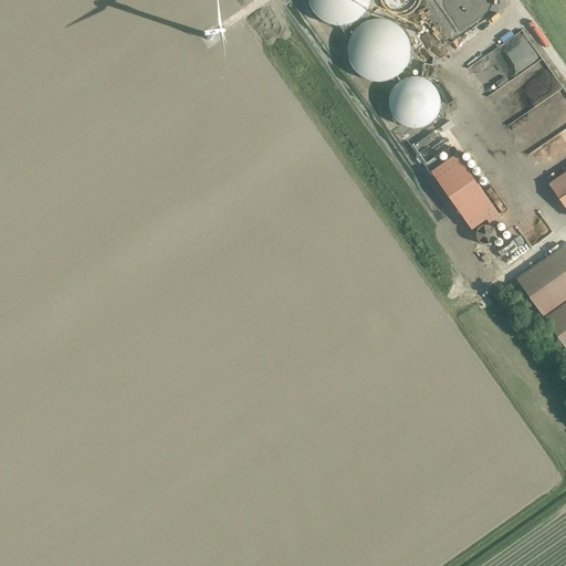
[(310,0),(312,8),(316,14),(322,20),(329,23),(337,25),(345,25),(353,23),(359,19),(365,13),(369,7),(370,0),(310,0)]
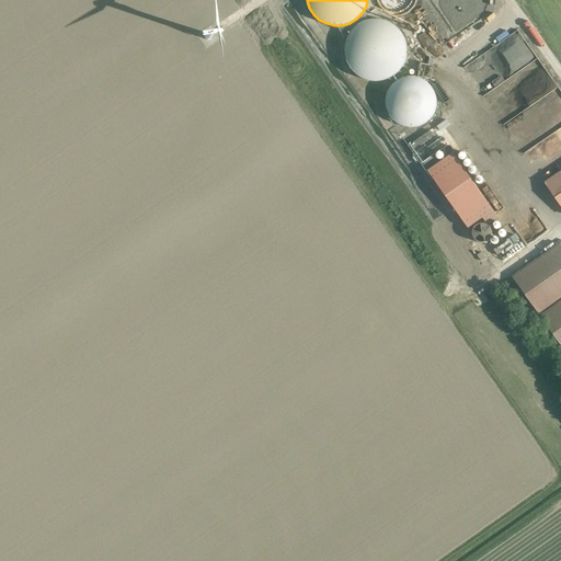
[(348,63),(353,70),(358,76),(366,79),(374,81),(381,81),(389,79),(396,75),(401,69),(405,61),(408,54),(408,46),(404,38),(401,32),(395,26),(388,22),(380,20),(371,20),(364,23),(357,26),(352,33),(348,39),(346,47),(346,55),(348,63)]
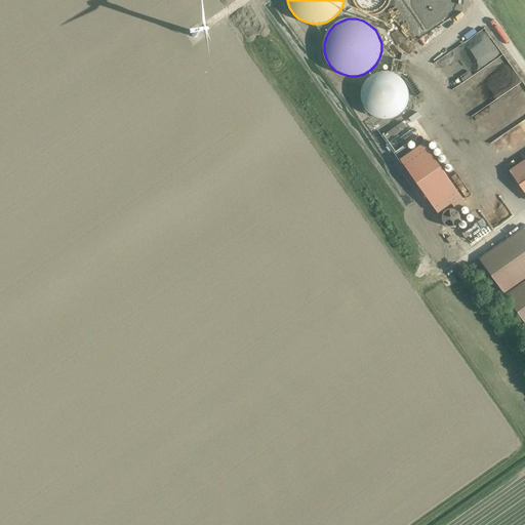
[(437,73),(444,69),(440,62),(433,65),(437,73)]
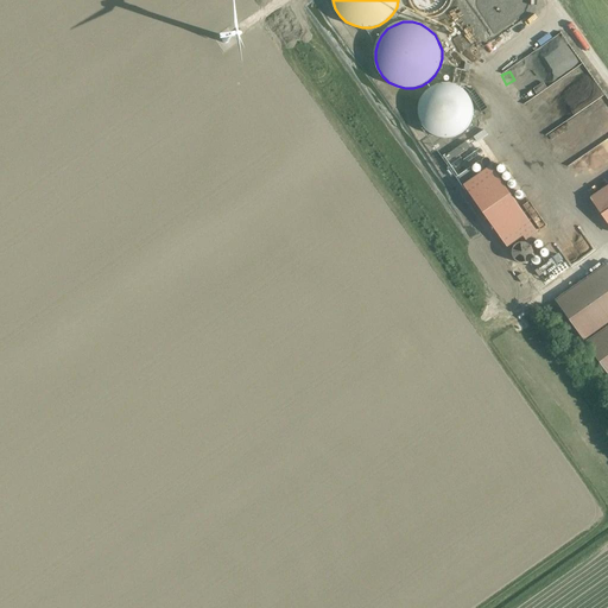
[(521,101),(526,107),(559,82),(557,78),(539,92),(533,83),(520,94),(524,100),(521,101)]
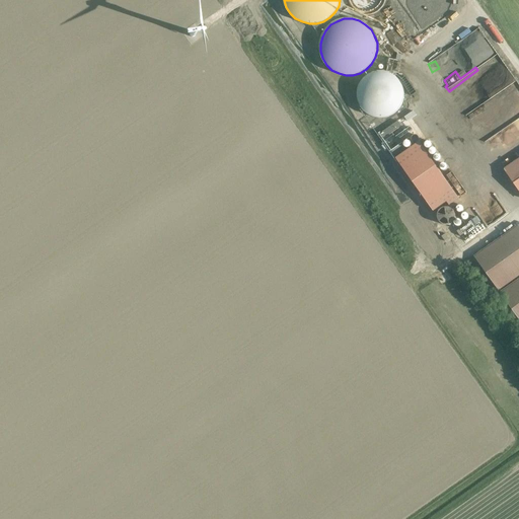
[(392,116),(395,113),(399,109),(402,105),(403,100),(404,95),(403,91),(402,85),(400,81),(396,77),(393,75),(389,73),(385,72),(380,71),(374,72),(369,74),(365,77),(362,81),(359,85),(358,90),(358,94),(358,99),(360,105),(362,108),(366,114),(371,117),(375,118),(380,119),(385,118),(389,117),(392,116)]
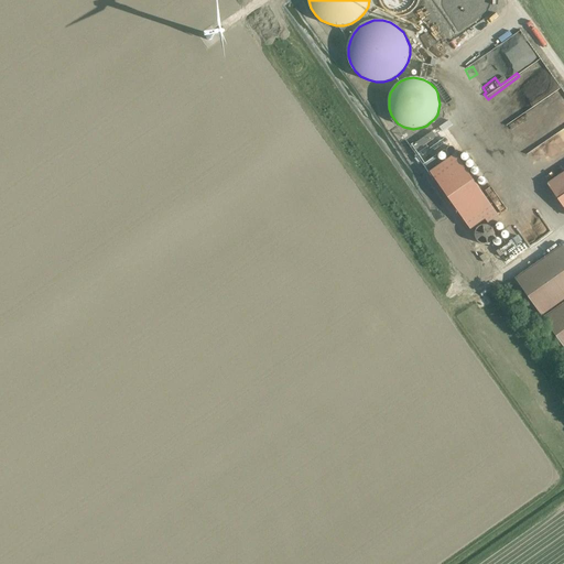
[(441,128),(444,132),(453,126),(449,121),(441,128)]
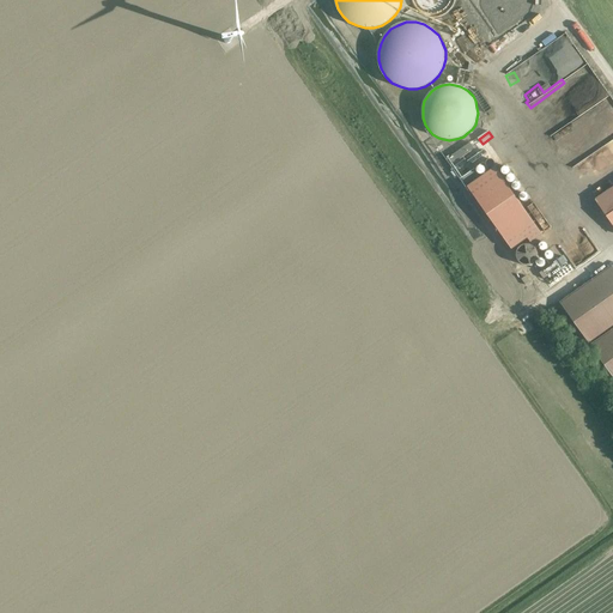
[(455,163),(474,149),(471,144),(451,157),(455,163)]
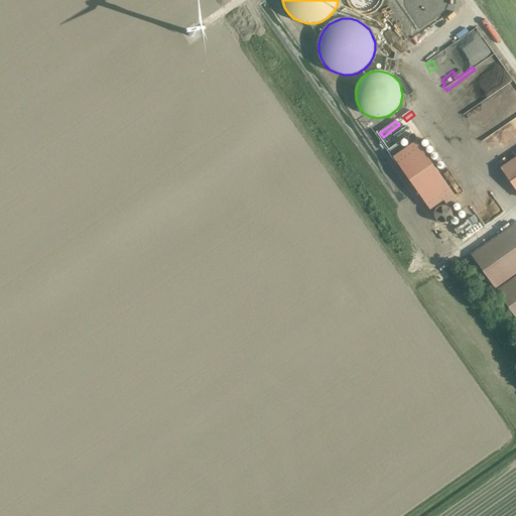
[(495,135),(488,138),(492,147),(499,144),(495,135)]
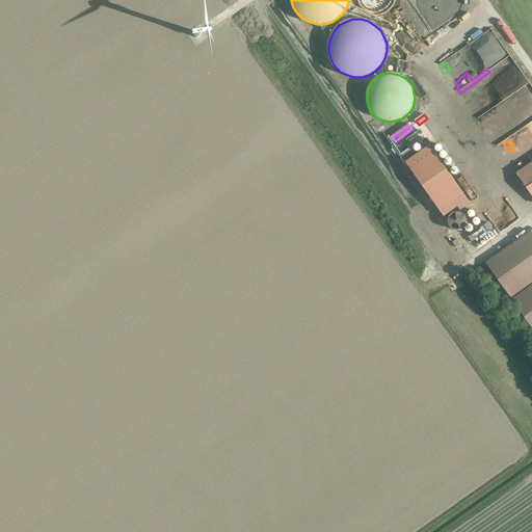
[(431,147),(407,163),(439,208),(462,191),(431,147)]
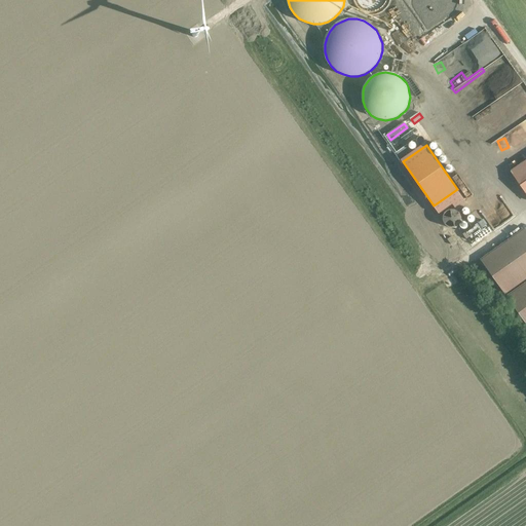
[(525,155),(503,170),(524,203),(525,202),(525,155)]
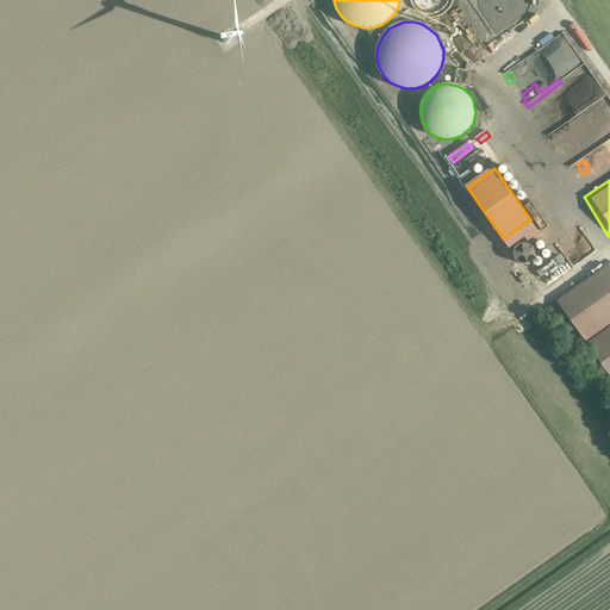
[(526,243),(523,243),(521,244),(518,246),(516,248),(515,250),(515,253),(514,255),(515,257),(516,261),(518,262),(521,263),(523,265),(527,265),(529,263),(531,262),(534,260),(535,257),(535,255),(535,253),(534,249),(533,247),(530,244),(528,244),(526,243)]
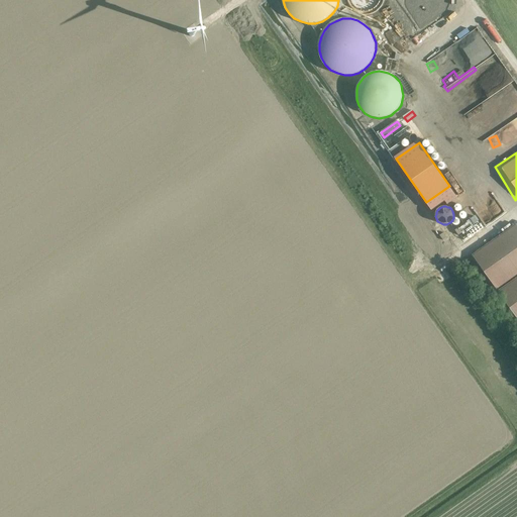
[(475,216),(455,230),(458,235),(479,221),(475,216)]
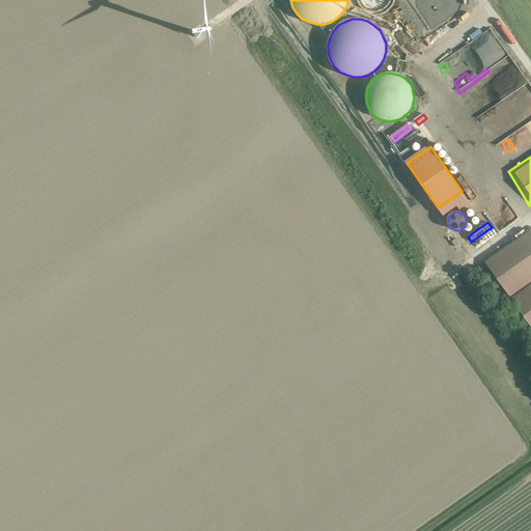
[(497,235),(493,230),(473,245),(476,249),(497,235)]
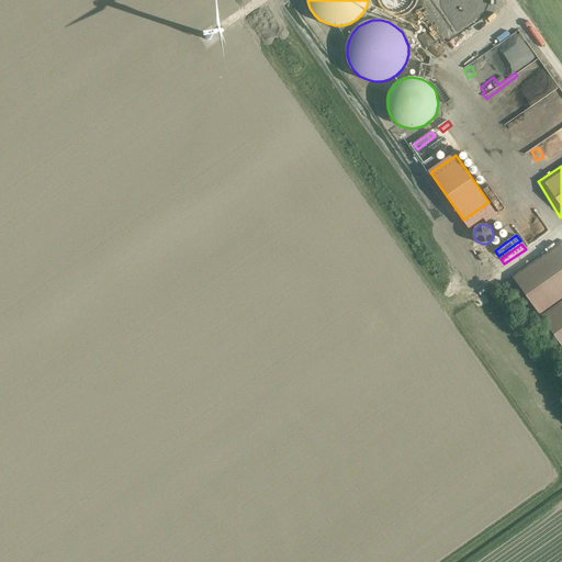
[(541,314),(561,299),(561,248),(560,246),(515,278),(541,314)]
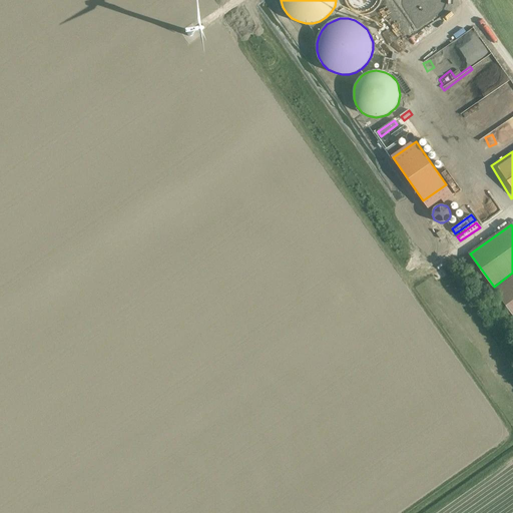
[(512,277),(496,289),(501,297),(512,313),(512,277)]
